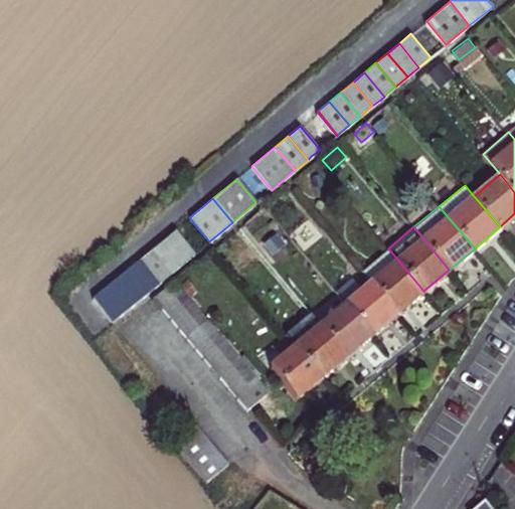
[(170,274),(194,253),(175,230),(151,250),(170,274)]
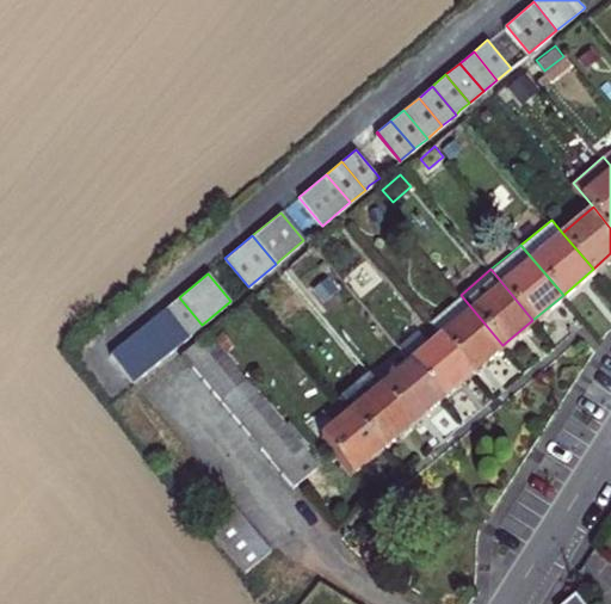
[(442,333),(473,370),(503,345),(461,295),(431,320),(442,333)]
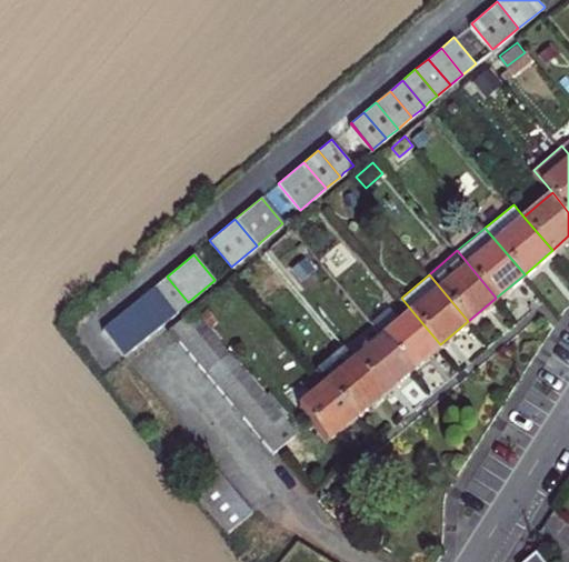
[(188,302),(167,277),(153,287),(176,312),(188,302)]
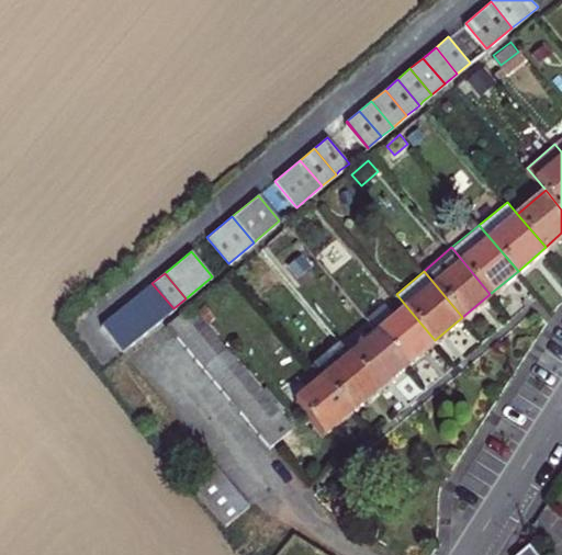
[(200,314),(191,303),(168,323),(177,333),(200,314)]
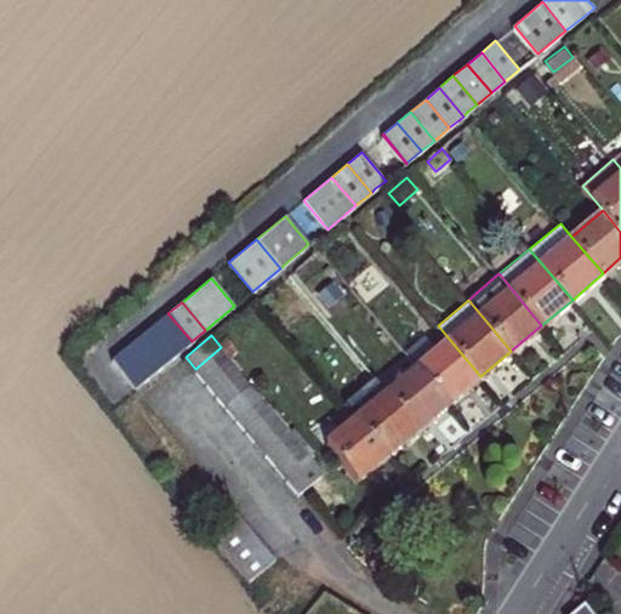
[(419,364),(450,402),(480,376),(449,339),(419,364)]
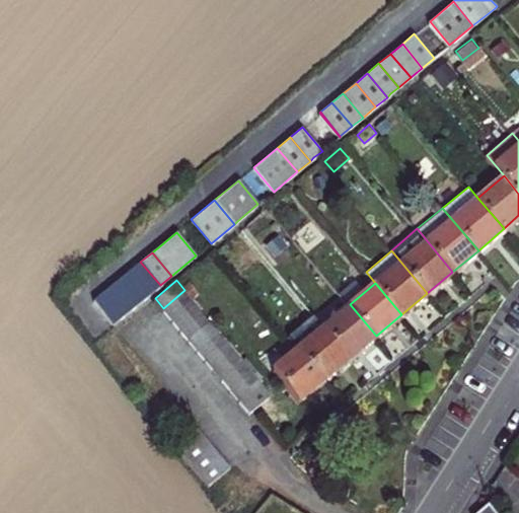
[(184,290),(163,308),(171,318),(194,300),(184,290)]
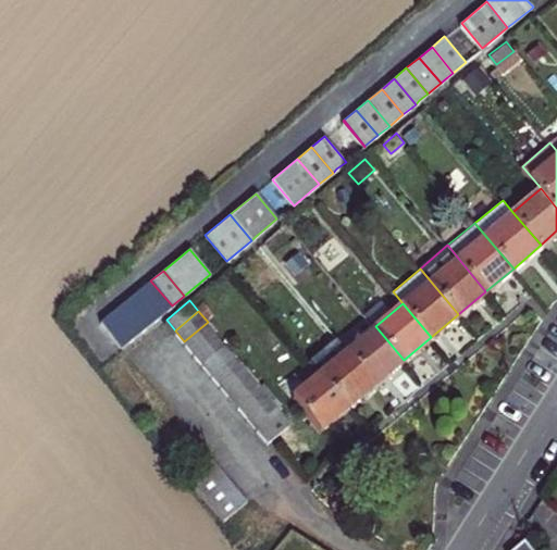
[(208,322),(184,341),(194,351),(217,333),(208,322)]
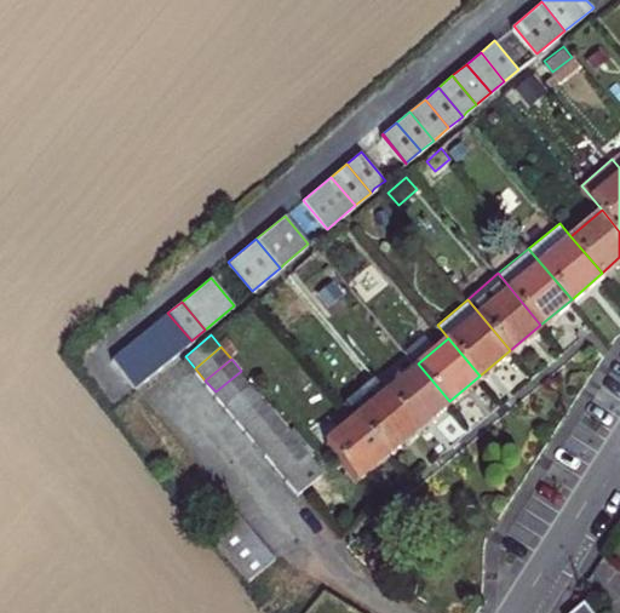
[(388,389),(418,427),(449,401),(418,364),(388,389)]
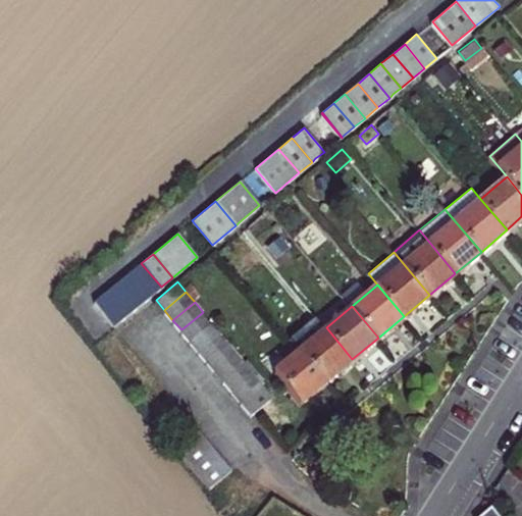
[(203,312),(181,329),(190,340),(211,321),(203,312)]
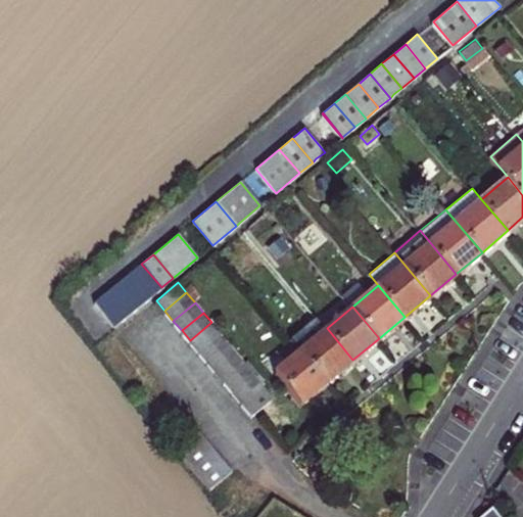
[(301,349),(327,381),(352,360),(327,328),(317,316),(290,337),(301,349)]
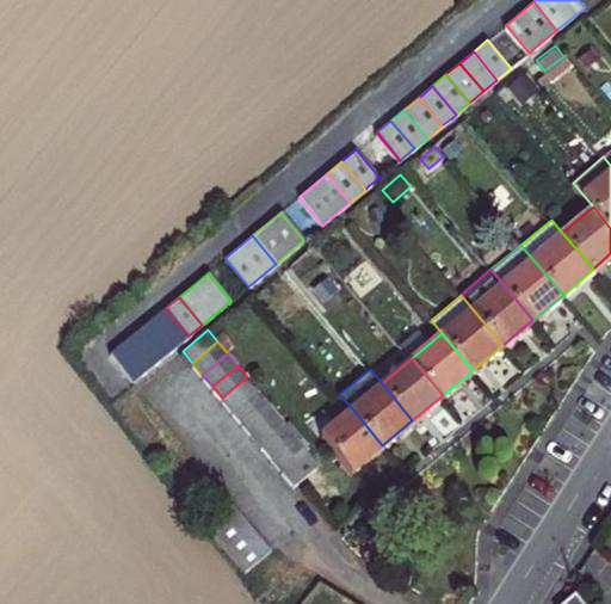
[(247,376),(222,398),(232,410),(257,388),(247,376)]
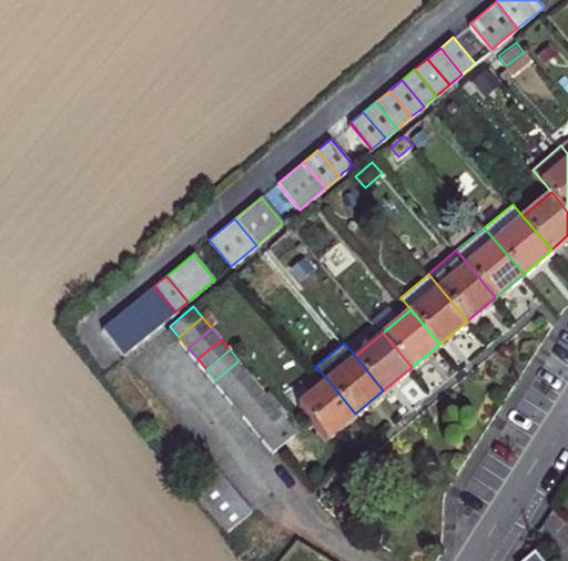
[(239,360),(215,380),(225,391),(247,371),(239,360)]
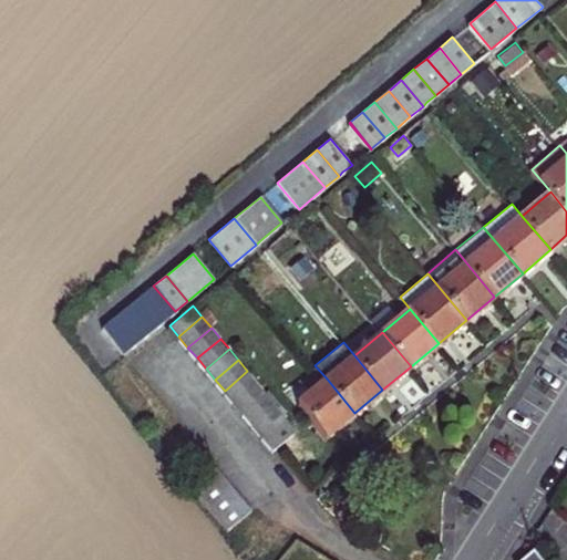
[(247,371),(225,391),(234,402),(257,382),(247,371)]
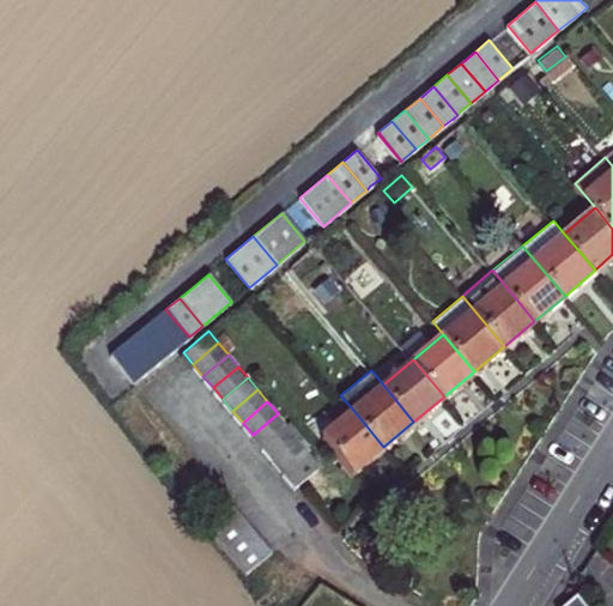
[(353,410),(322,436),(352,472),(383,447),(353,410)]
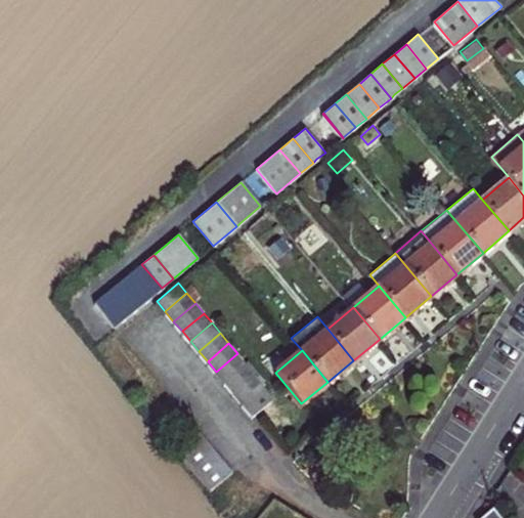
[(237,353),(216,372),(224,382),(246,363),(237,353)]
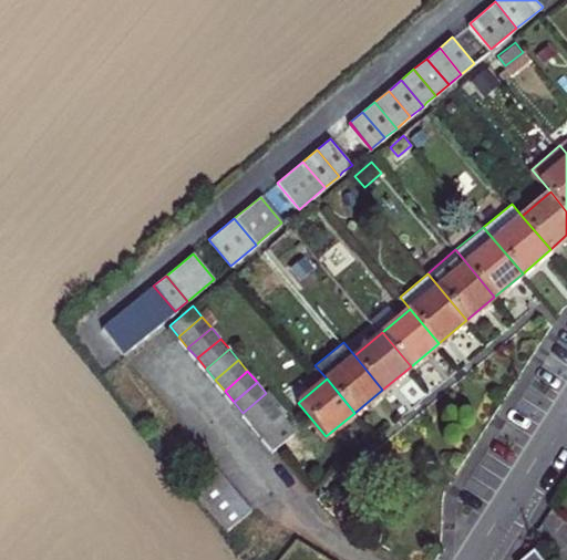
[(266,393),(243,413),(251,423),(275,404),(266,393)]
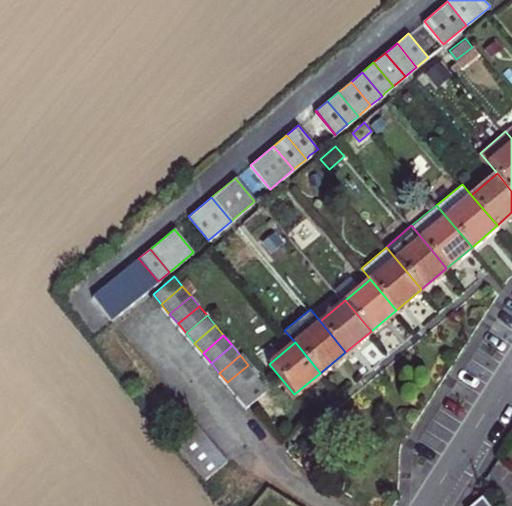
[(248,365),(227,382),(235,392),(256,374),(248,365)]
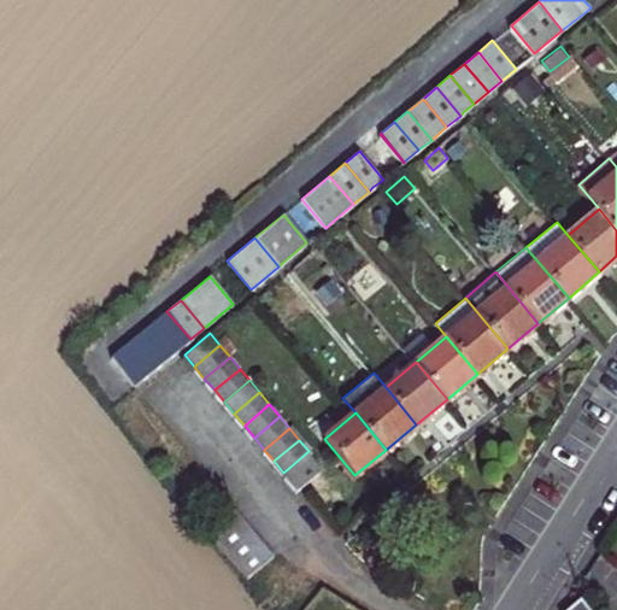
[(285,474),(297,487),(322,467),(310,452),(285,474)]
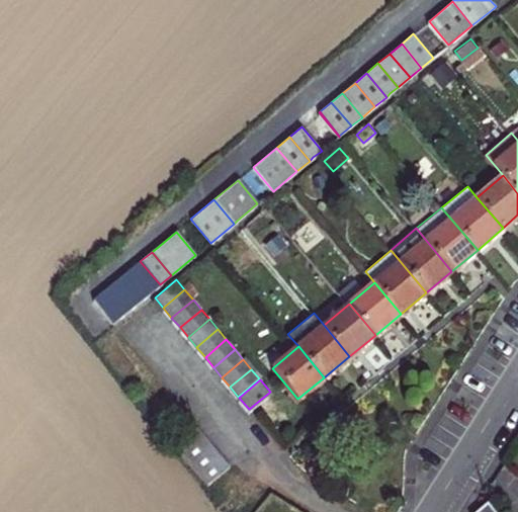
[(195,424),(174,442),(182,452),(204,434),(195,424)]
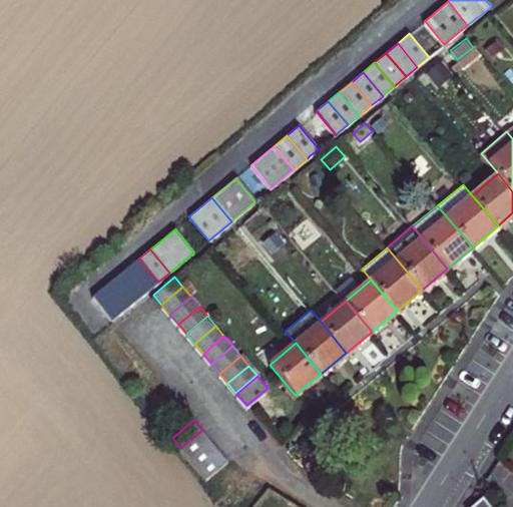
[(202,430),(180,448),(188,457),(210,440),(202,430)]
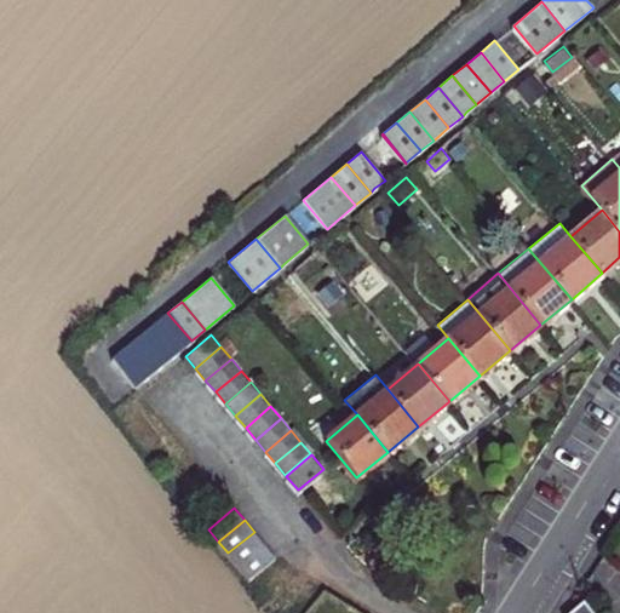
[(254,532),(228,553),(239,565),(264,544),(254,532)]
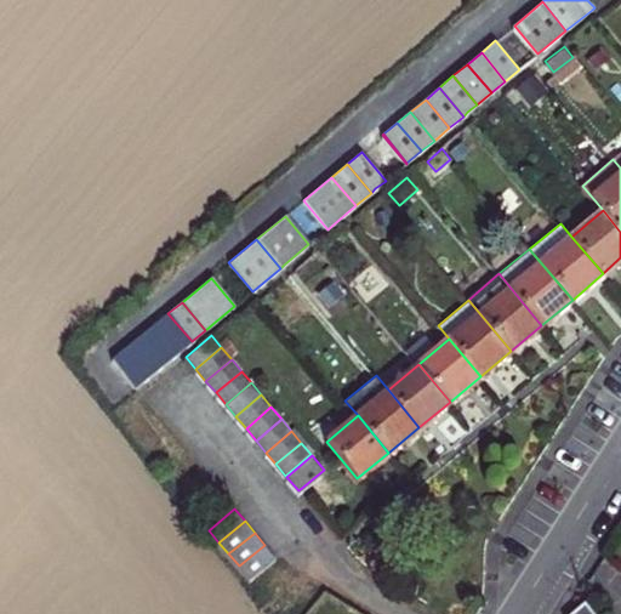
[(249,578),(274,557),(265,545),(239,566),(249,578)]
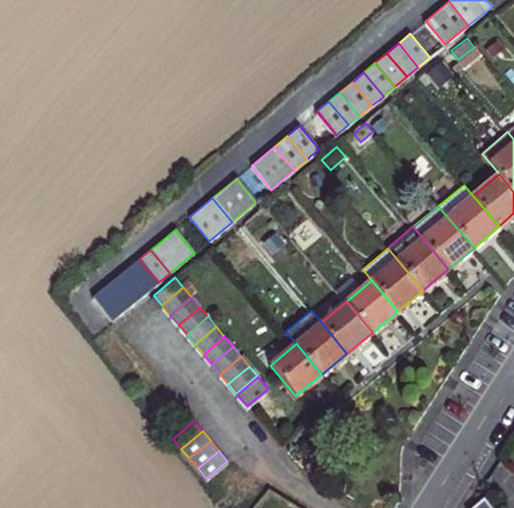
[(493,507),(483,496),(468,507),(493,507)]
